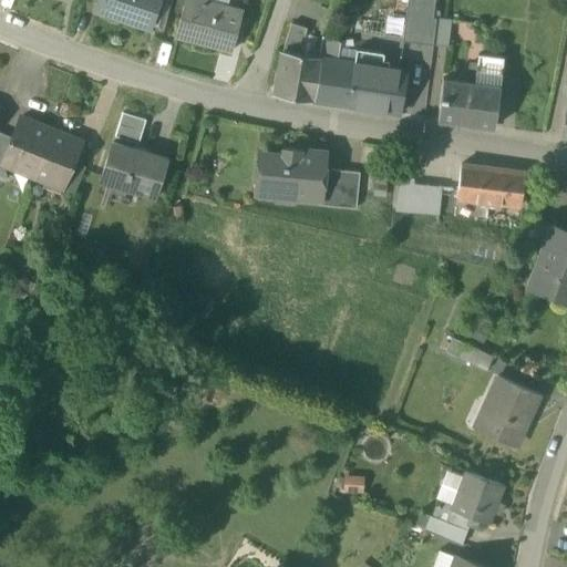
[(99,0),(95,13),(150,31),(158,0),(99,0)]
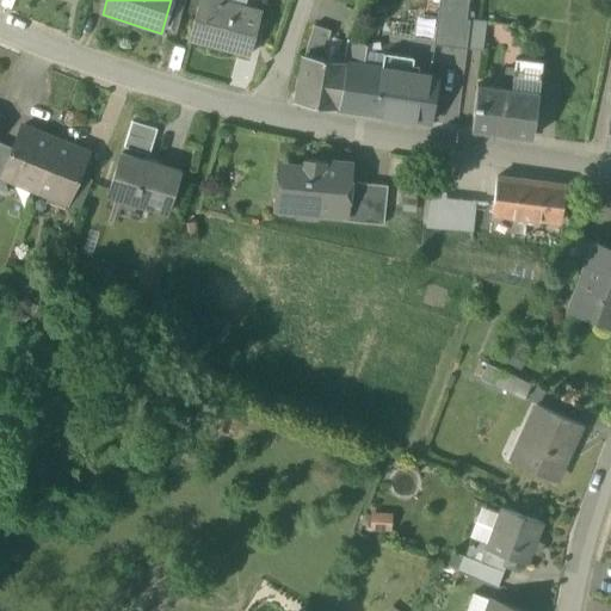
[(171,0),(161,34),(174,37),(185,0),(171,0)]
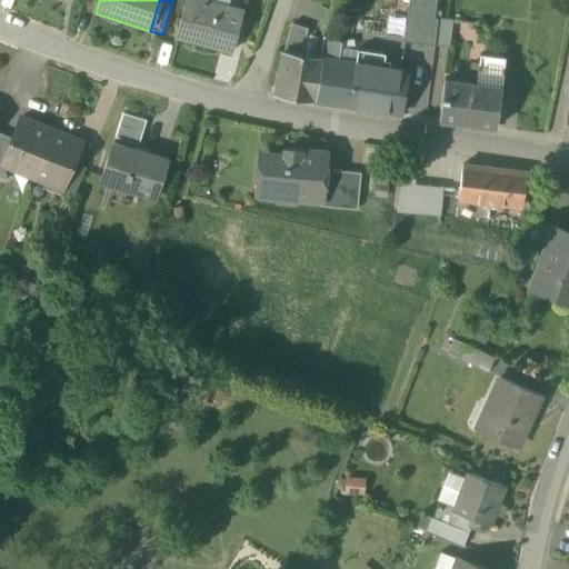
[(186,0),(177,36),(231,51),(242,11),(227,7),(206,1),(206,0),(186,0)]
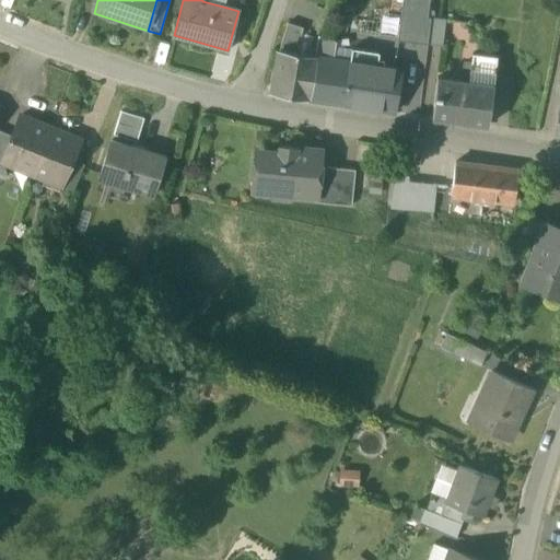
[(403,0),(401,15),(417,18),(428,19),(429,0),(403,0)]
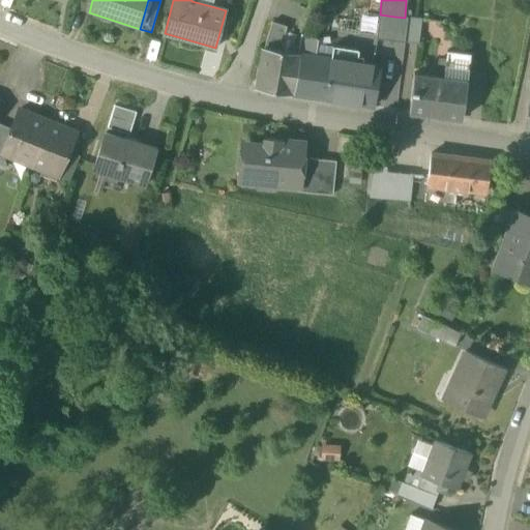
[(377,39),(391,41),(394,17),(380,15),(377,39)]
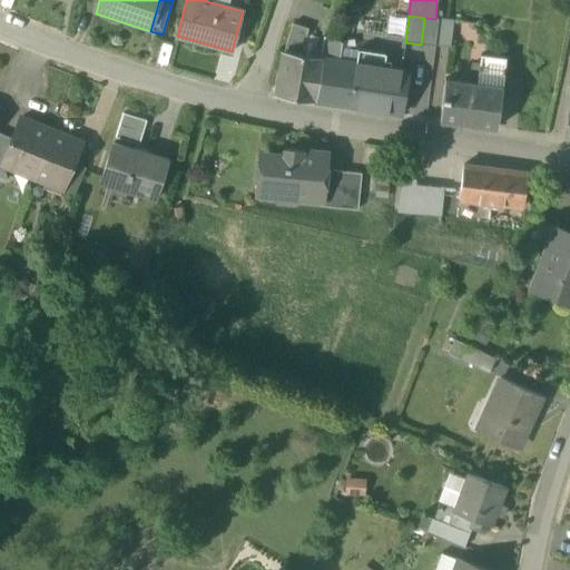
[(435,19),(424,18),(421,45),(434,46),(438,19),(435,19)]
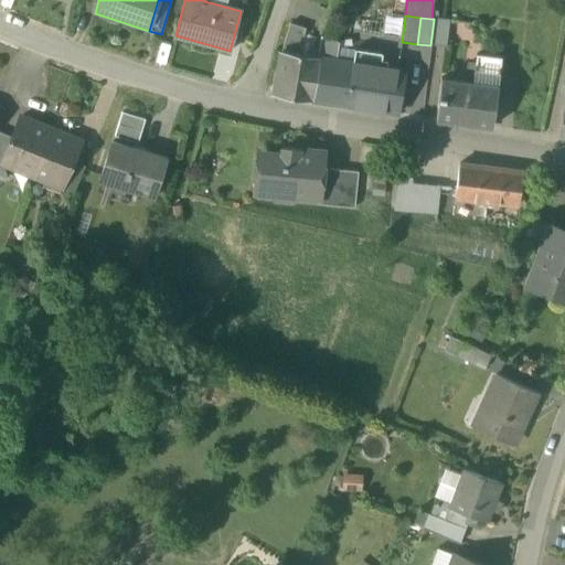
[(449,21),(434,19),(430,45),(446,48),(449,21)]
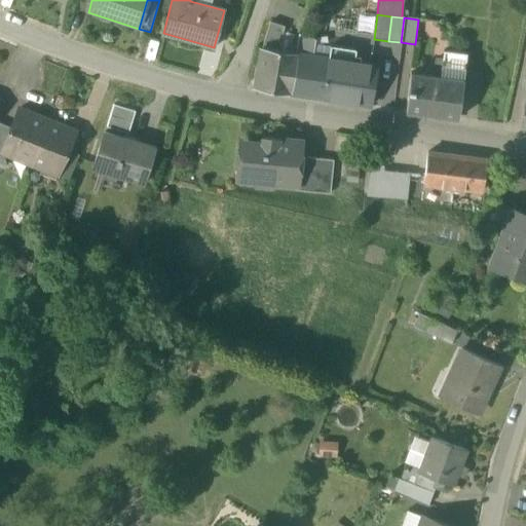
[(270,24),(262,49),(277,51),(283,33),(285,28),(270,24)]
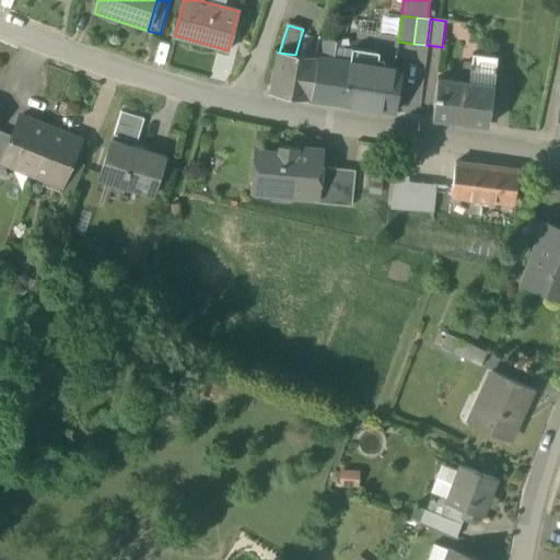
[(301,35),(295,55),(314,58),(317,39),(301,35)]
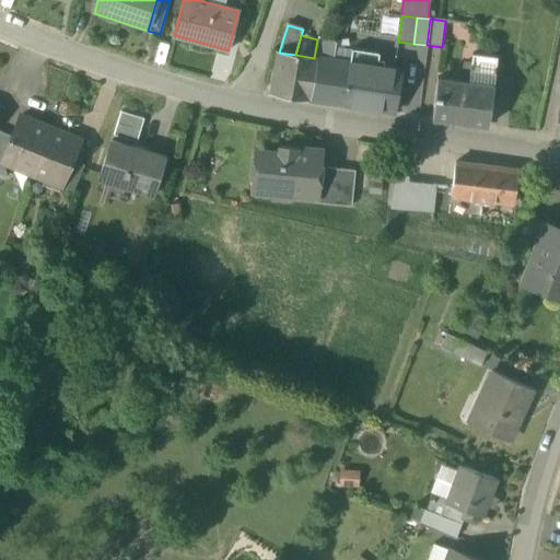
[(314,58),(333,61),(336,43),(317,37),(317,39),(314,58)]
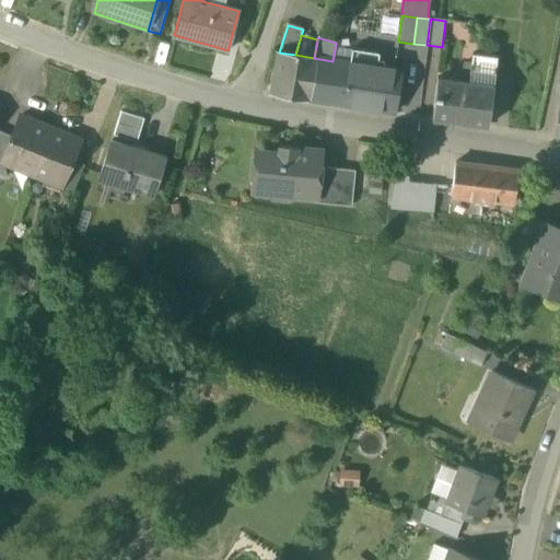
[(351,51),(349,63),(376,68),(378,56),(351,51)]
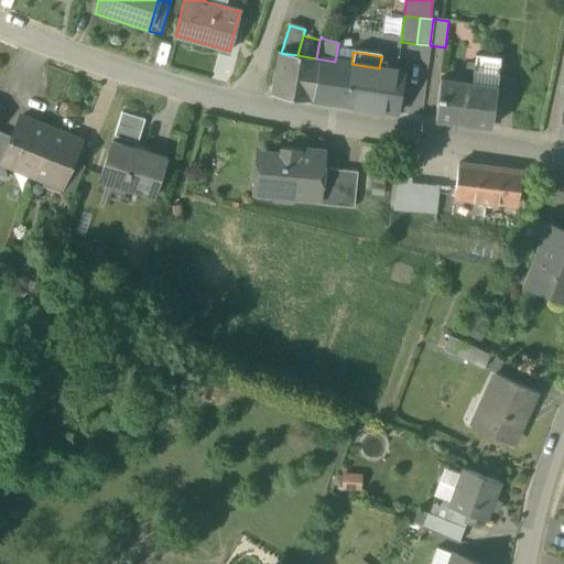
[(310,101),(316,58),(297,55),(281,53),(273,96),(310,101)]
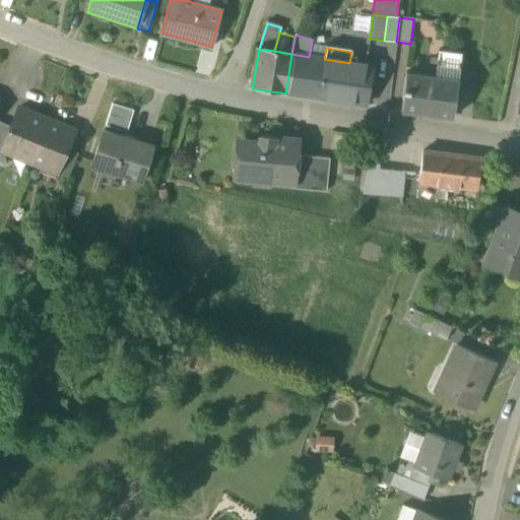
[(443,79),(456,80),(459,56),(441,53),(440,63),(446,63),(443,79)]
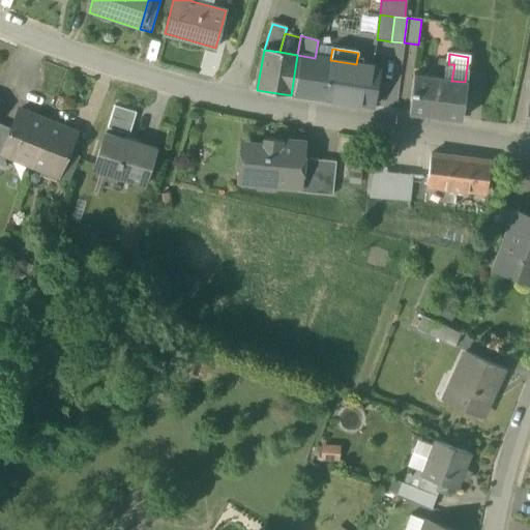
[(315,58),(297,55),(291,95),(371,108),(378,67),(356,64),(330,60),(315,58)]
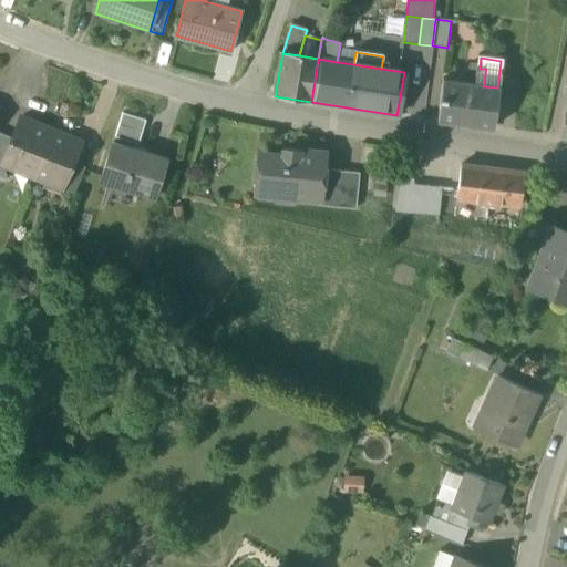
[(436,120),(492,127),(492,125),(497,88),(483,86),(442,80),(436,120)]
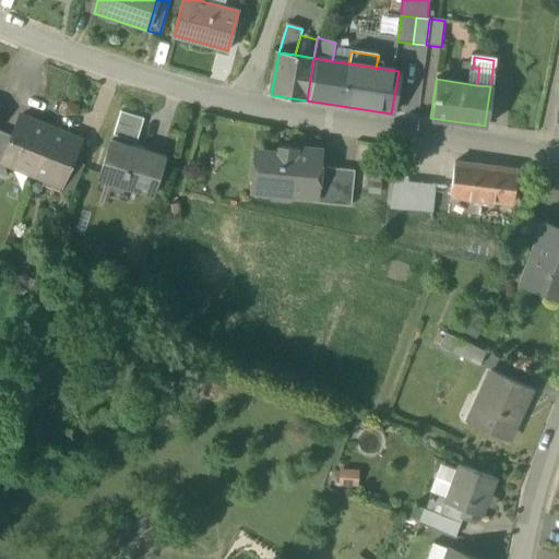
[(113,135),(135,143),(143,119),(120,111),(113,135)]
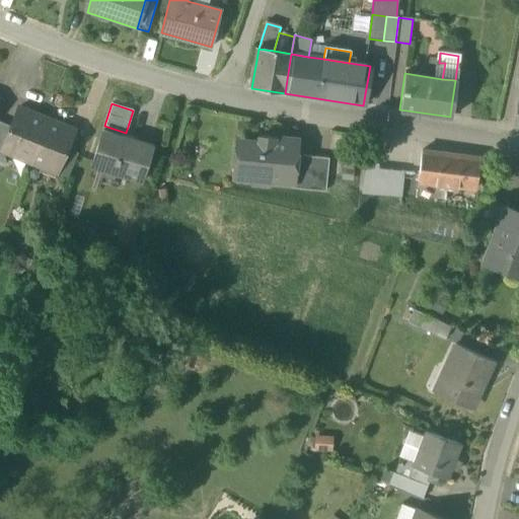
[(2,146),(30,157),(46,120),(17,108),(10,127),(2,146)]
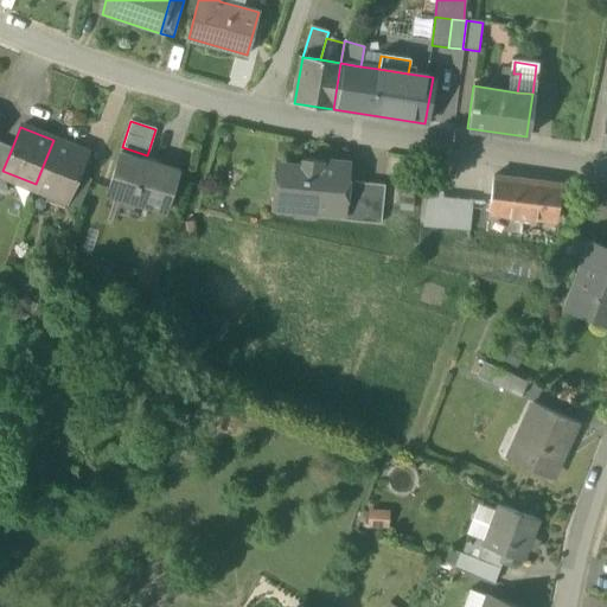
[(87,154),(53,140),(36,184),(68,198),(77,174),(87,154)]
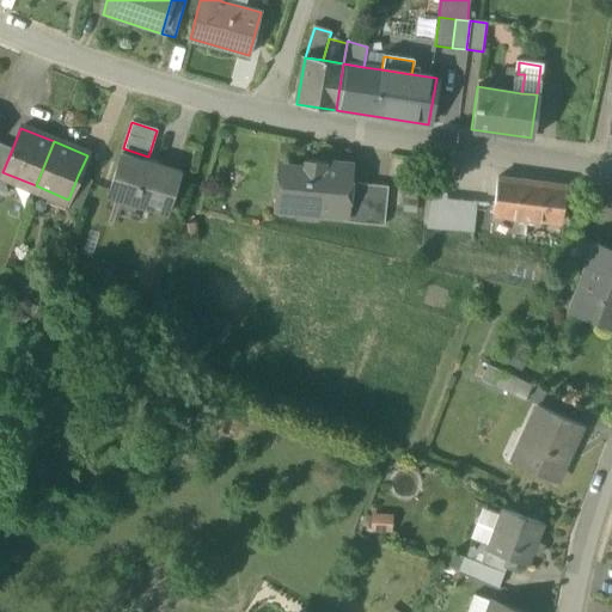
[(12,150),(0,144),(0,177),(2,172),(12,150)]
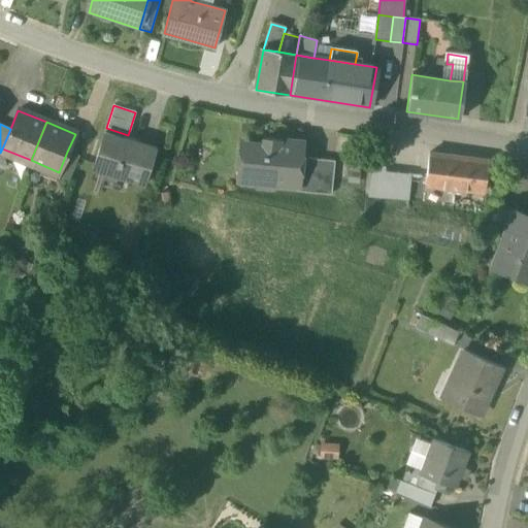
[(92,170),(144,186),(156,150),(103,133),(92,170)]
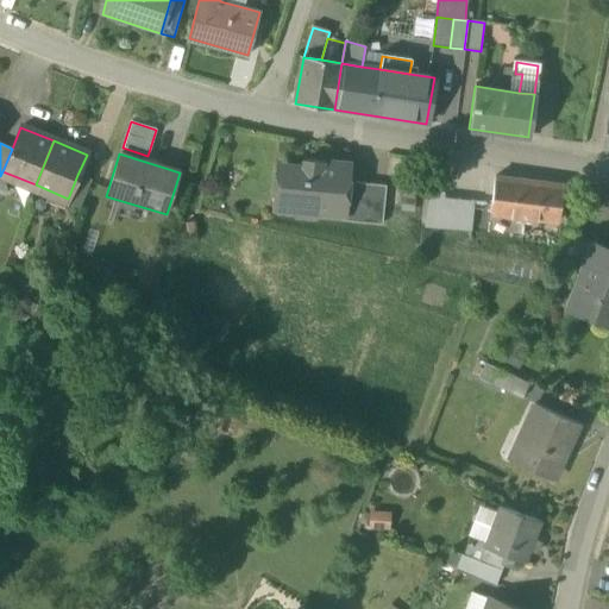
[(295,213),(316,215),(316,211),(343,213),(344,214),(347,182),(349,169),(321,167),(321,162),(305,159),(303,169),(283,167),(282,173),(277,176),(276,190),(280,195),(296,198),(295,213)]
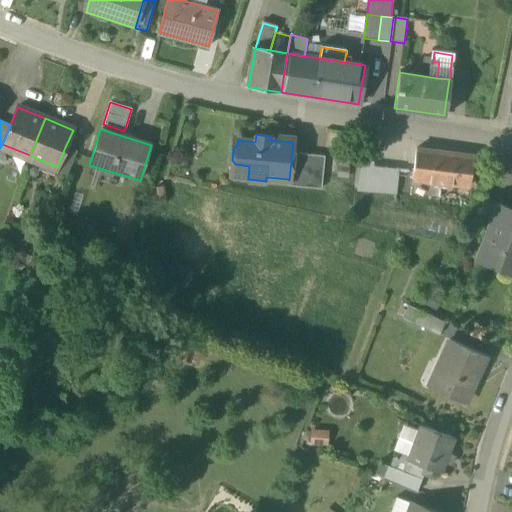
[(2,144),(0,148),(56,171),(57,167),(30,155),(2,144)]
